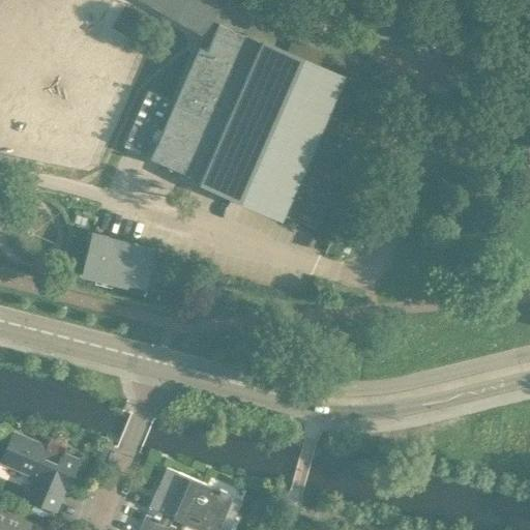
[(230,0),(149,0),(202,30),(209,19),(217,24),(206,51),(198,48),(162,129),(159,136),(156,144),(149,158),(180,172),(202,182),(206,183),(234,196),(245,201),(277,214),(278,213),(286,216),(307,227),(314,229),(316,230),(364,118),(383,75),(387,65),(301,28),(297,26),(296,29),(233,1),(230,0)]
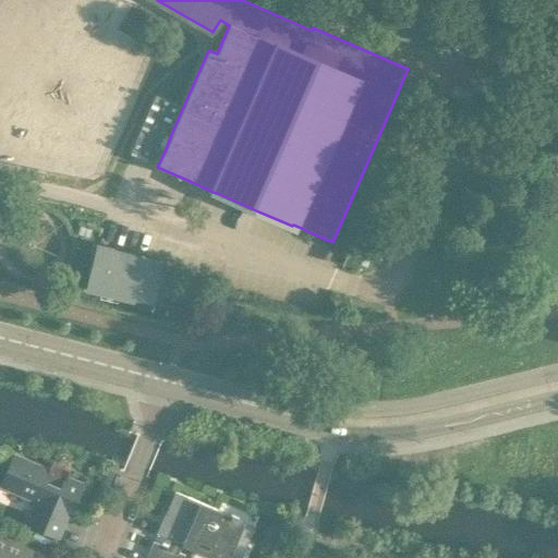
[(346,238),(343,244),(356,250),(359,244),(346,238)]
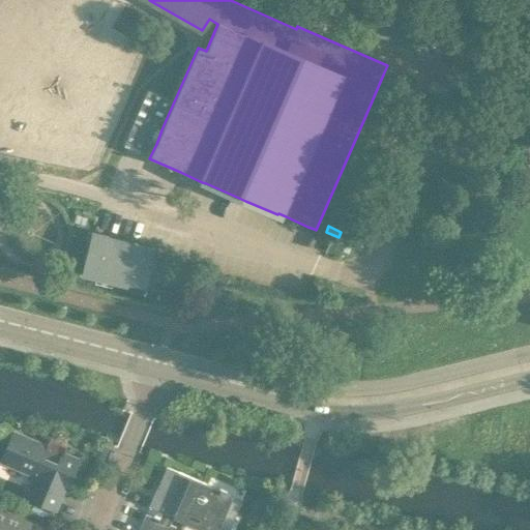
[(89,232),(80,270),(142,286),(151,247),(133,243),(131,244),(106,238),(106,236),(89,232)]
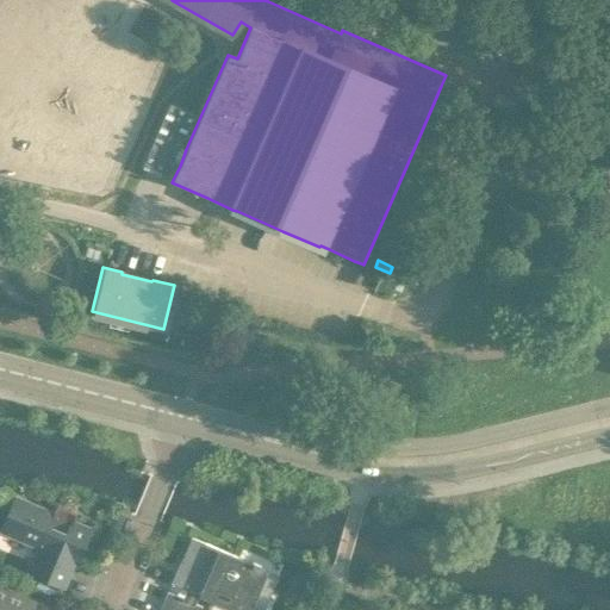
[(53,516),(54,514),(14,497),(0,529),(0,530),(39,548),(29,573),(62,587),(63,586),(61,584),(70,561),(76,564),(91,529),(72,522),(70,523),(53,516)]
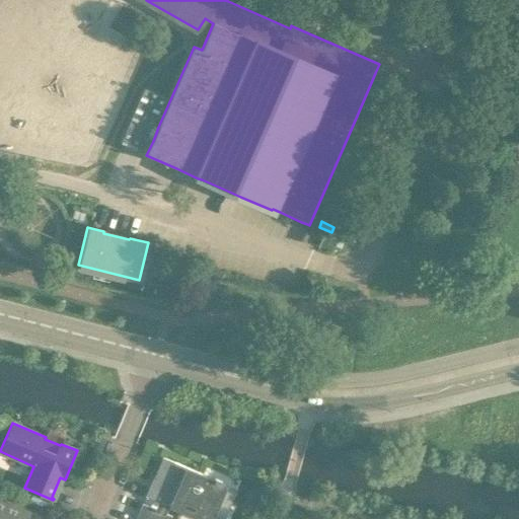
[(223,518),(227,510),(240,480),(206,466),(202,474),(162,457),(145,497),(146,498),(197,518),(223,518)]
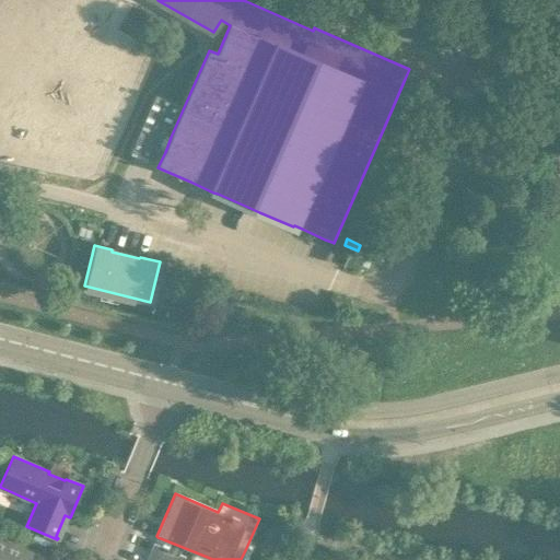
[(241,559),(212,559),(158,537),(154,545),(185,558),(183,559),(247,559),(251,553),(245,550),(241,559)]
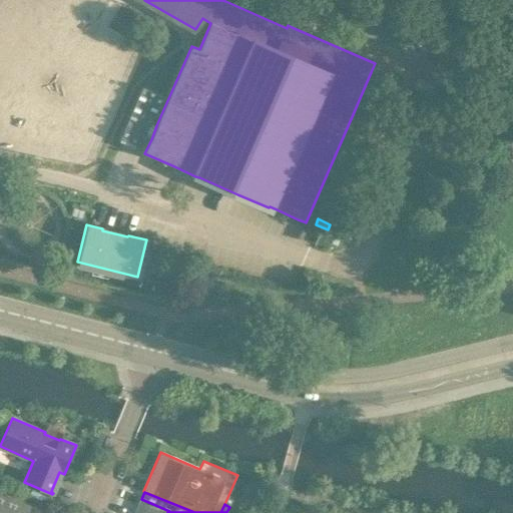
[(26,512),(29,506),(0,493),(0,512),(26,512)]
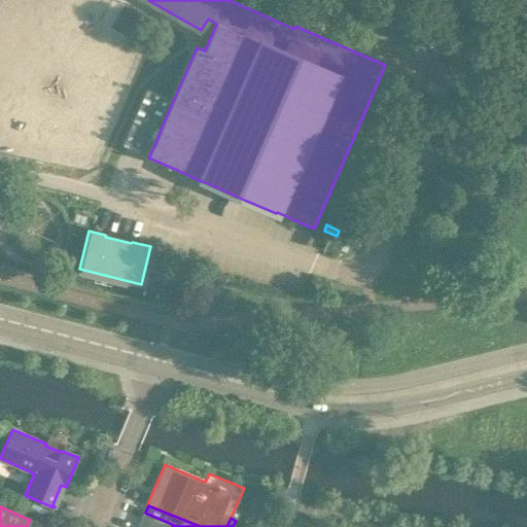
[(172,526),(174,525),(145,513),(144,512),(137,526),(172,526)]
